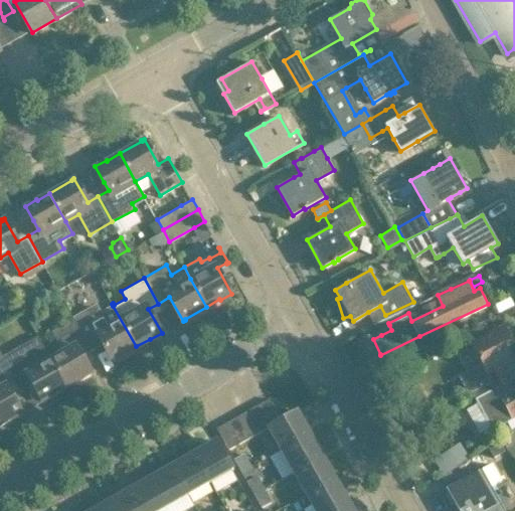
[(441,306),(438,299),(424,305),(427,312),(441,306)]
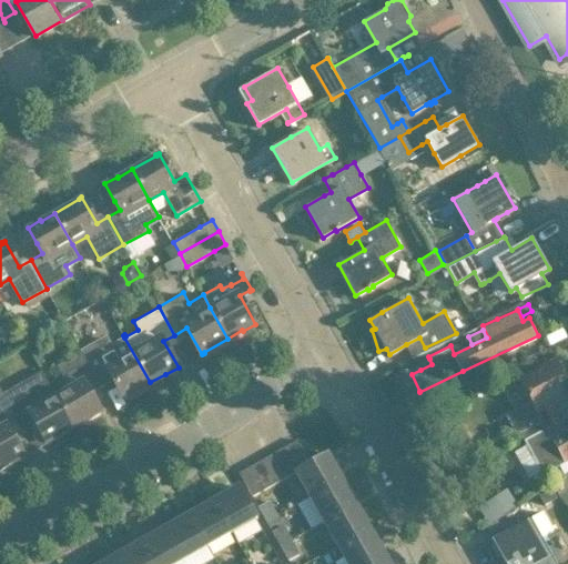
[(150,382),(124,338),(123,335),(112,341),(108,333),(84,345),(85,349),(82,351),(98,379),(110,372),(124,398),(128,396),(127,395),(150,382)]
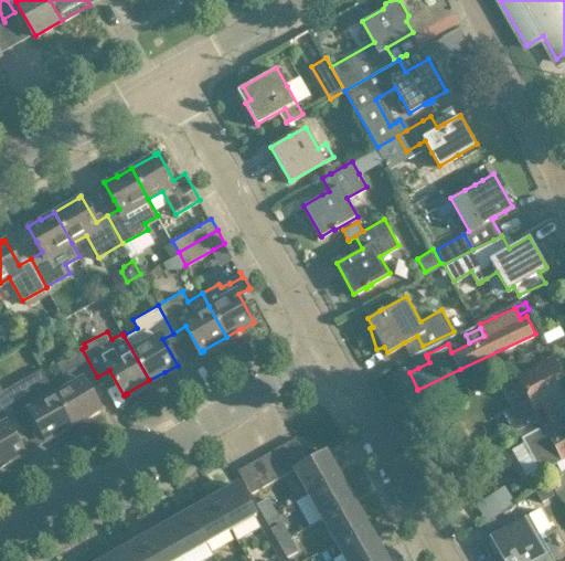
[(464,337),(449,343),(452,351),(467,345),(464,337)]
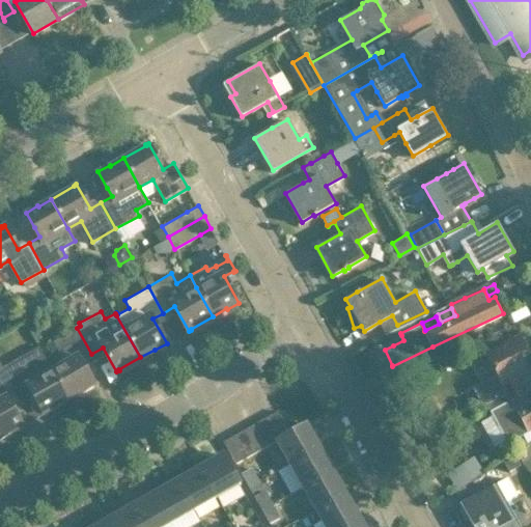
[(65,362),(52,369),(68,398),(82,390),(83,391),(94,384),(81,359),(91,354),(77,328),(54,340),(65,362)]
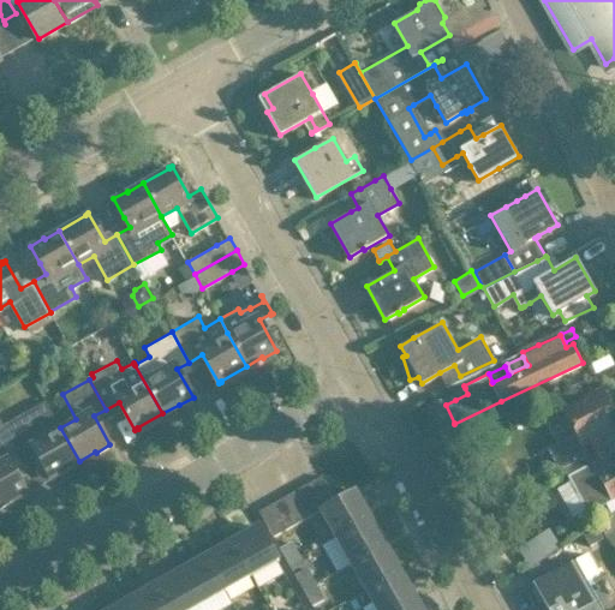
[(577,434),(550,448),(561,467),(563,466),(583,458),(591,474),(614,464),(613,461),(598,435),(614,426),(614,405),(611,407),(602,388),(585,396),(565,408),(563,408),(577,434)]
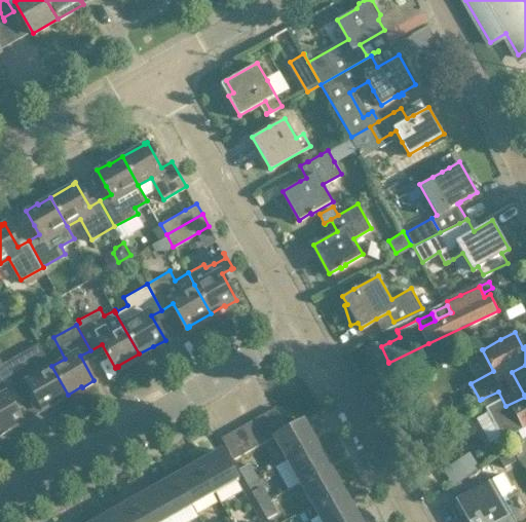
[(26,351),(4,365),(19,390),(30,384),(44,409),(46,407),(68,395),(51,366),(38,373),(26,351)]
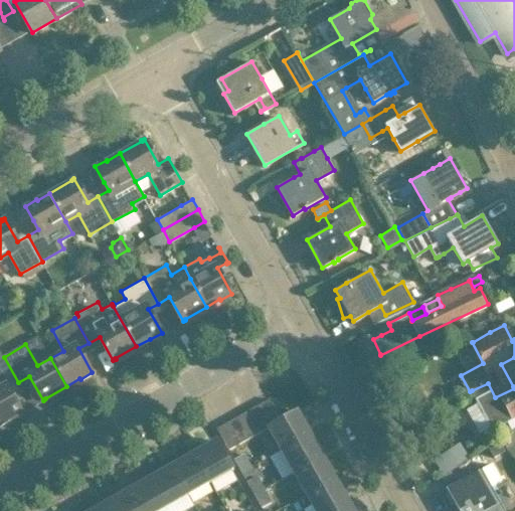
[(8,388),(18,382),(4,357),(0,358),(0,423),(10,417),(10,418),(22,412),(8,388)]
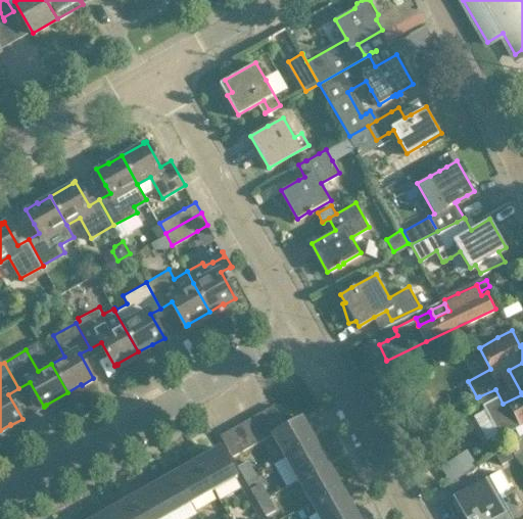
[(485,408),(473,414),(487,439),(498,433),(500,435),(515,427),(522,422),(522,391),(521,392),(522,394),(503,404),(495,389),(479,396),(483,404),(485,408)]
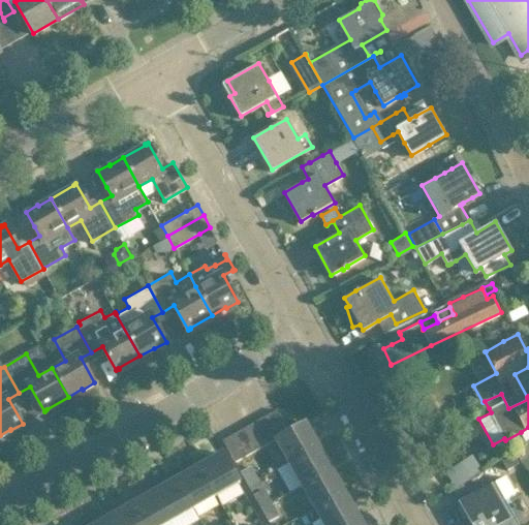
[(266,413),(278,436),(290,429),(277,407),(266,413)]
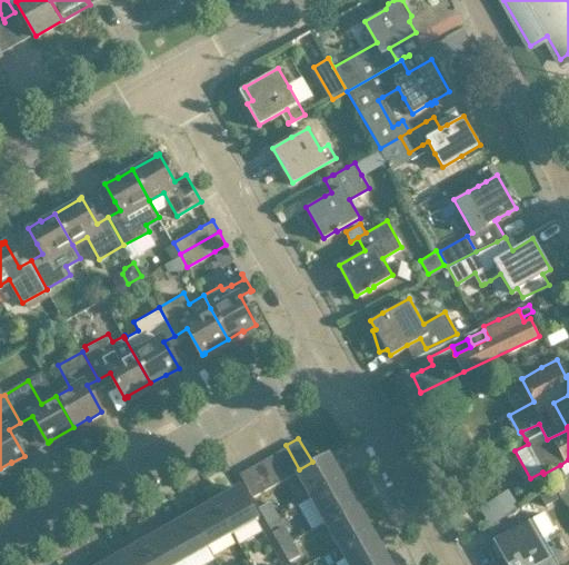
[(297,471),(299,469),(286,445),(275,452),(288,476),(297,471)]
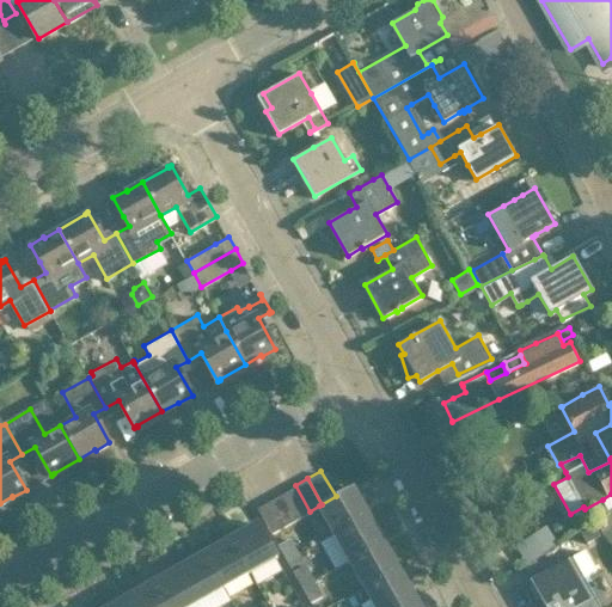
[(295,485),(282,492),(298,517),(310,512),(295,485)]
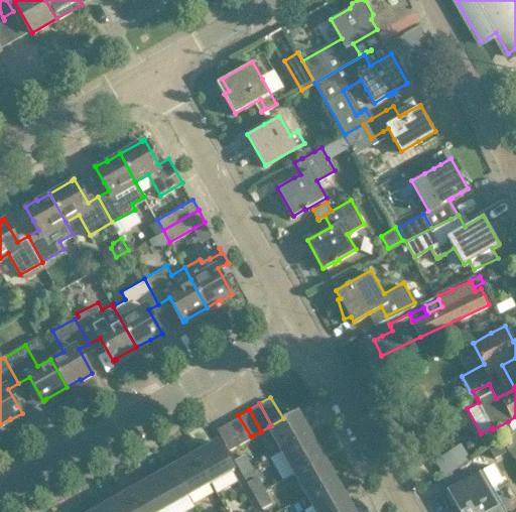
[(310,432),(298,410),(283,418),(271,425),(269,426),(282,449),(310,432)]
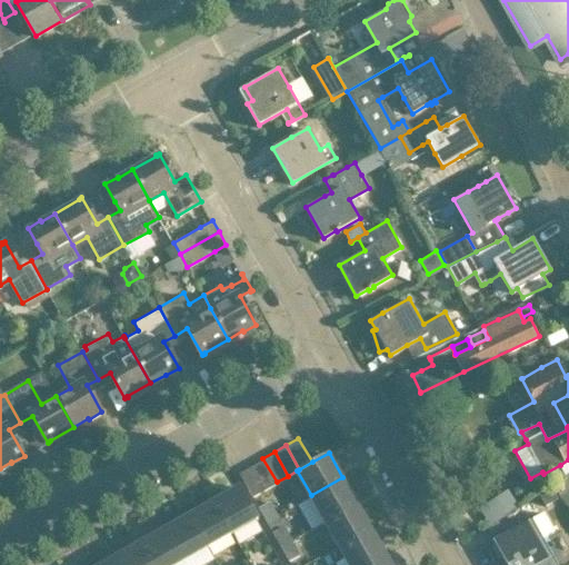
[(265,488),(277,482),(262,458),(251,465),(265,488)]
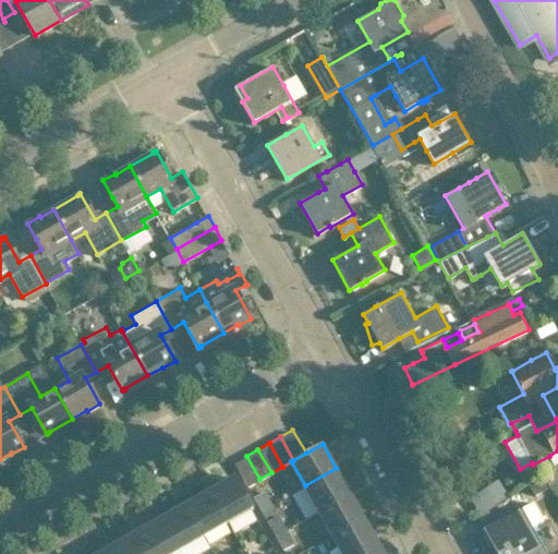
[(259,479),(246,456),(234,462),(249,485),(259,479)]
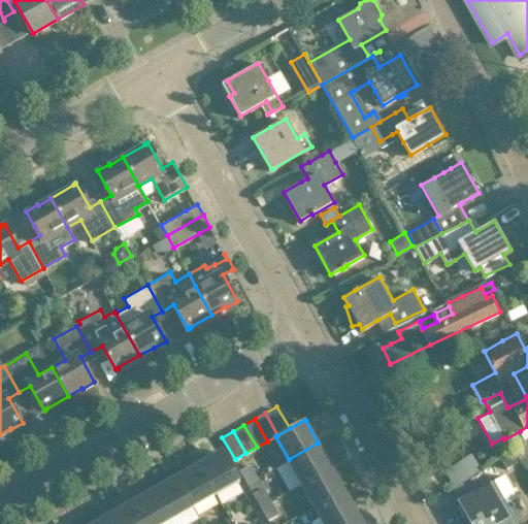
[(289,459),(301,482),(331,465),(318,443),(289,459)]
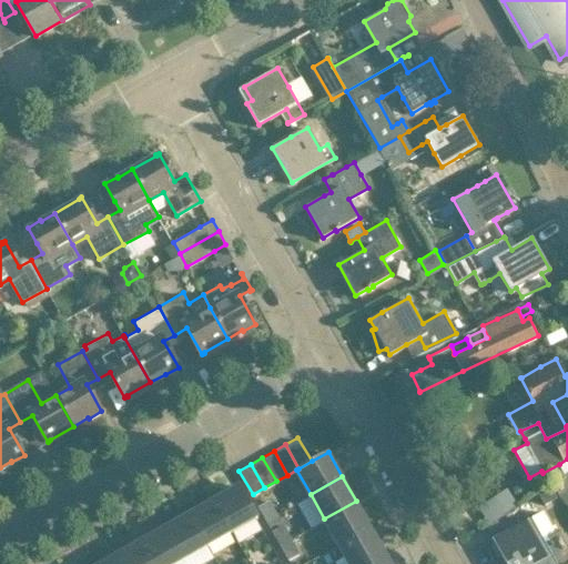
[(215,497),(233,531),(257,516),(240,484),(215,497)]
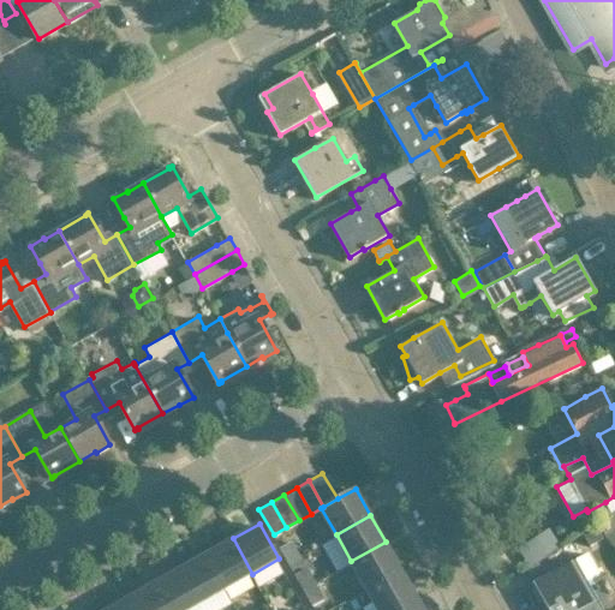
[(526,538),(531,555),(548,549),(543,533),(526,538)]
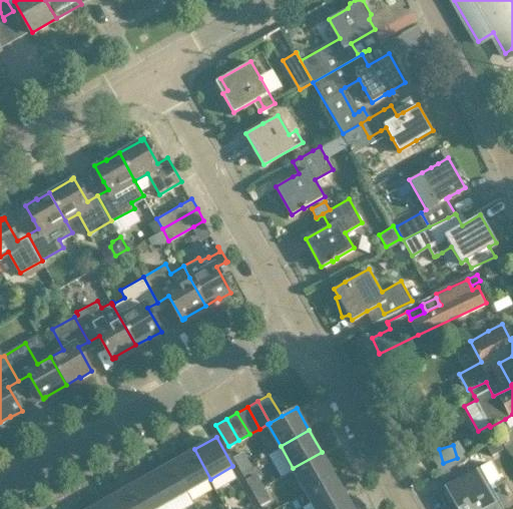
[(194,449),(172,462),(188,491),(210,479),(194,449)]
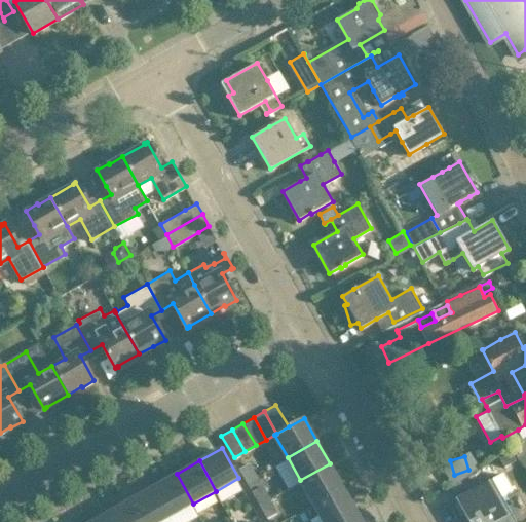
[(239,468),(247,480),(257,475),(250,461),(239,468)]
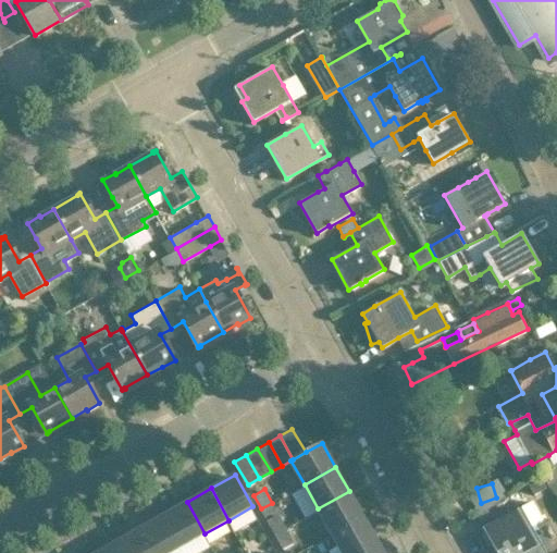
[(362,515),(349,491),(318,508),(332,532),(362,515)]
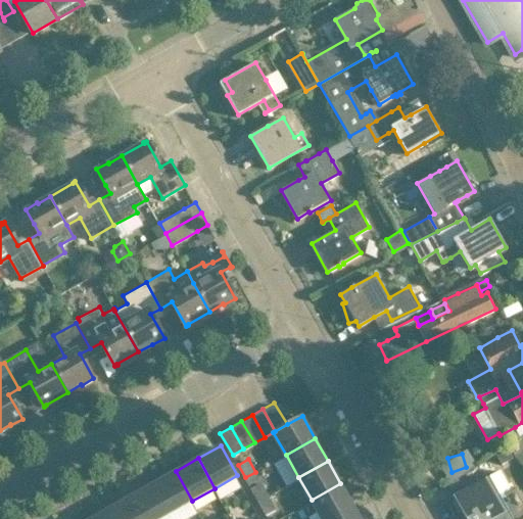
[(514,518),(498,491),(509,485),(500,468),(488,474),(472,484),(454,494),(468,518),(514,518)]
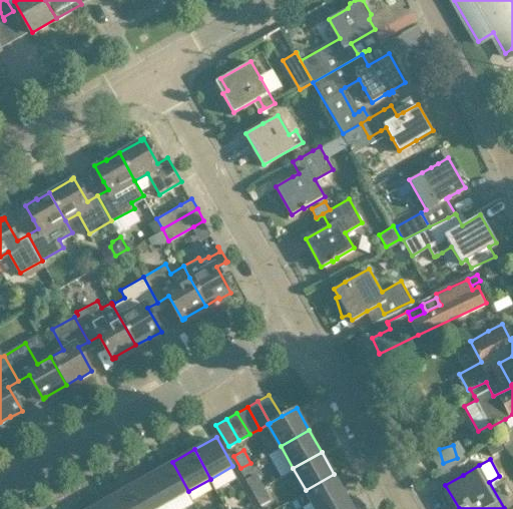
[(166,503),(188,491),(172,462),(150,474),(166,503)]
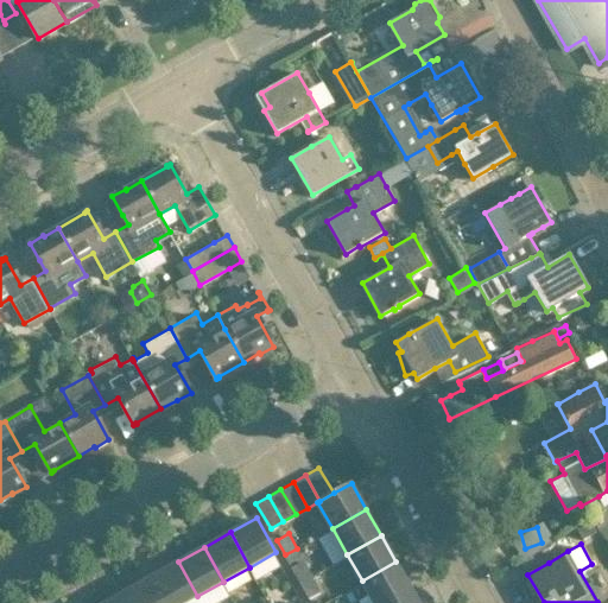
[(301,556),(297,548),(285,554),(290,562),(301,556)]
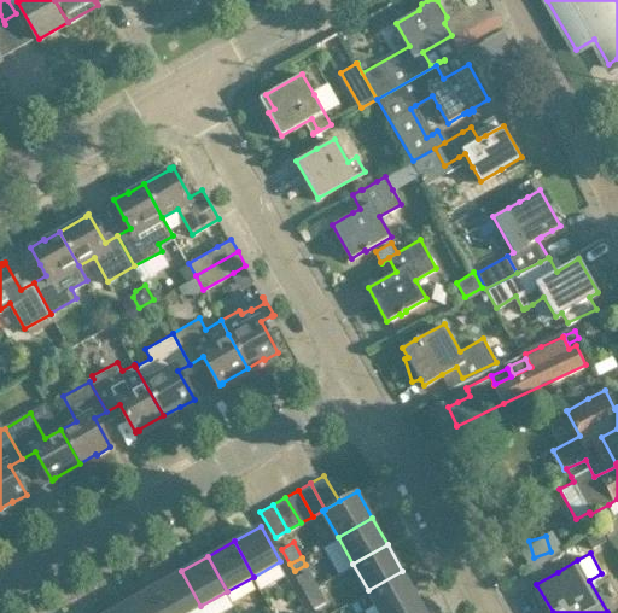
[(297,576),(305,591),(316,584),(308,568),(297,576)]
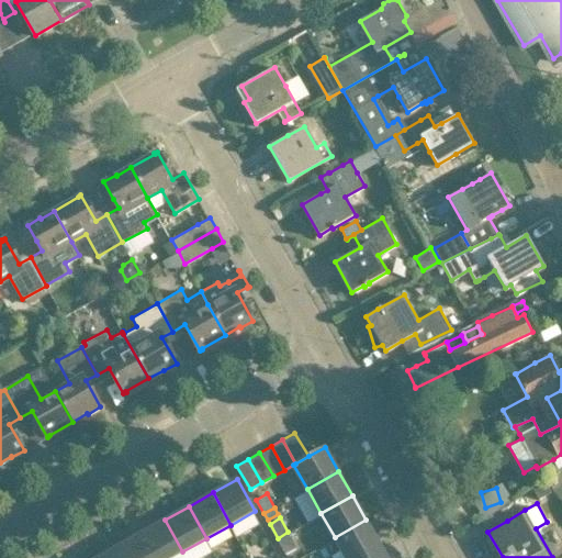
[(165,520),(141,534),(153,557),(171,557),(182,551),(165,520)]
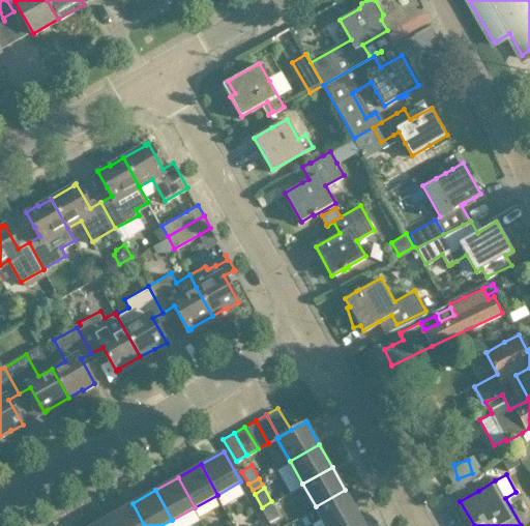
[(316,506),(326,525),(333,525),(358,513),(345,490),(316,506)]
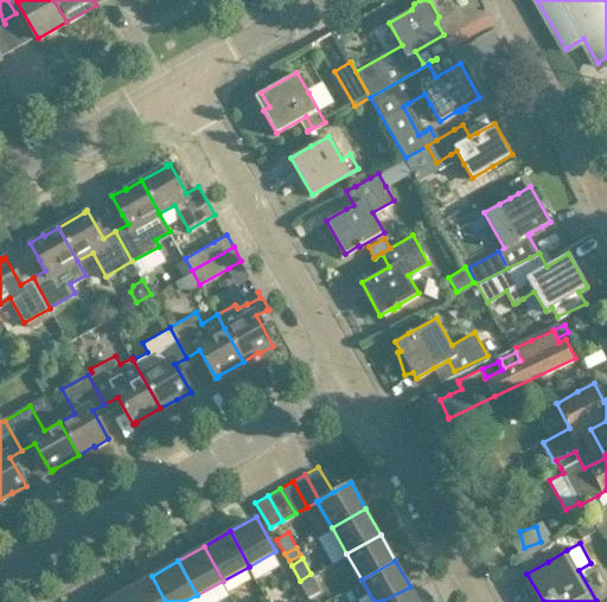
[(320,589),(311,574),(300,581),(308,595),(320,589)]
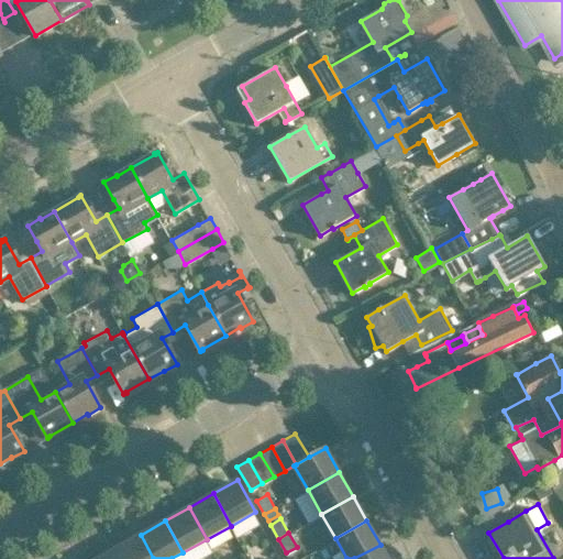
[(121,558),(153,558),(141,535),(117,548),(121,558)]
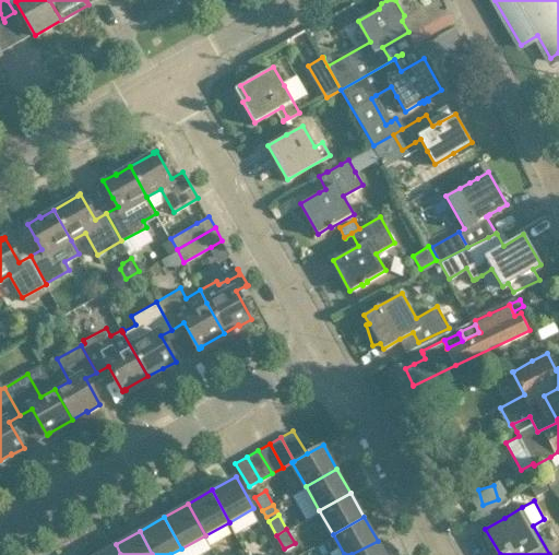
[(385,554),(378,541),(352,554),(385,554)]
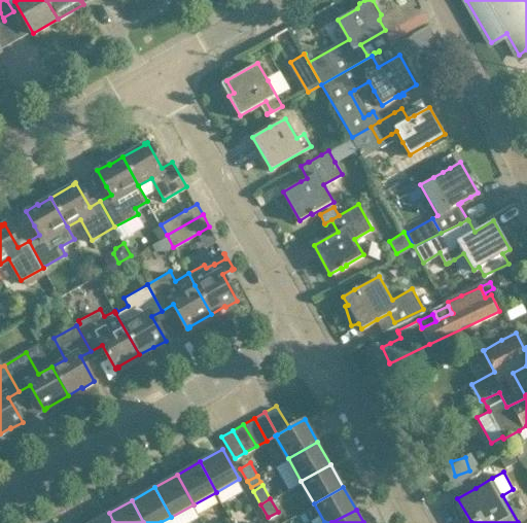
[(113,522),(109,513),(91,522),(113,522)]
